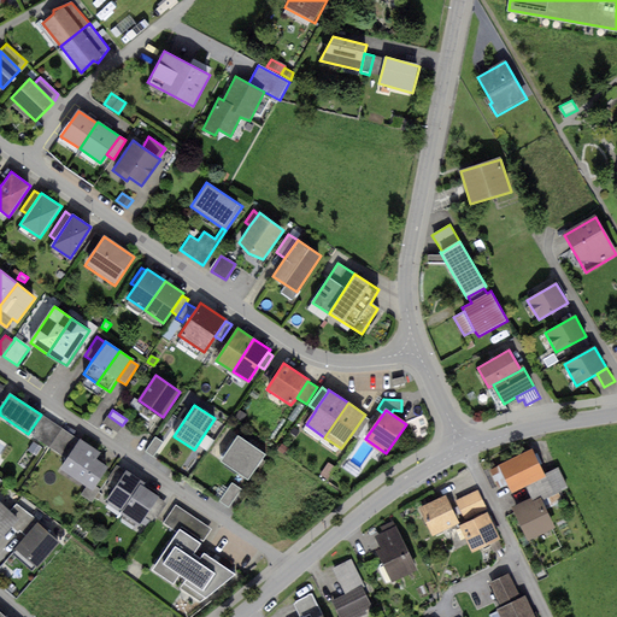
[(122,425),(109,416),(104,423),(118,433),(122,425)]
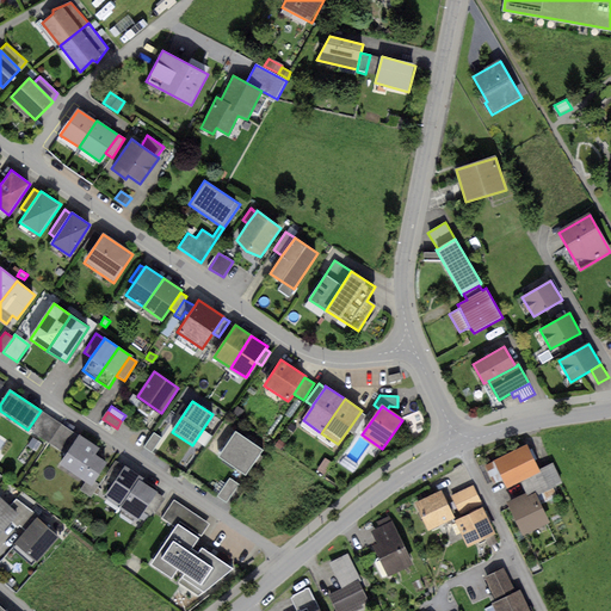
[(365,415),(360,412),(347,431),(353,434),(365,415)]
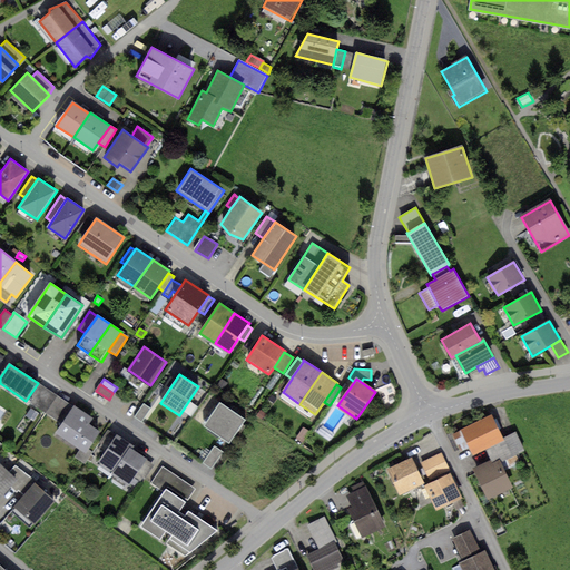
[(57,396),(39,385),(28,403),(46,413),(57,396)]
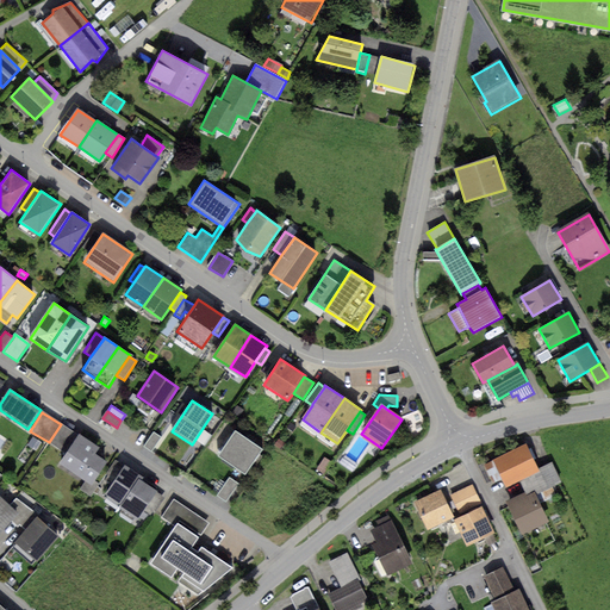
[(66,453),(78,435),(61,424),(49,442),(66,453)]
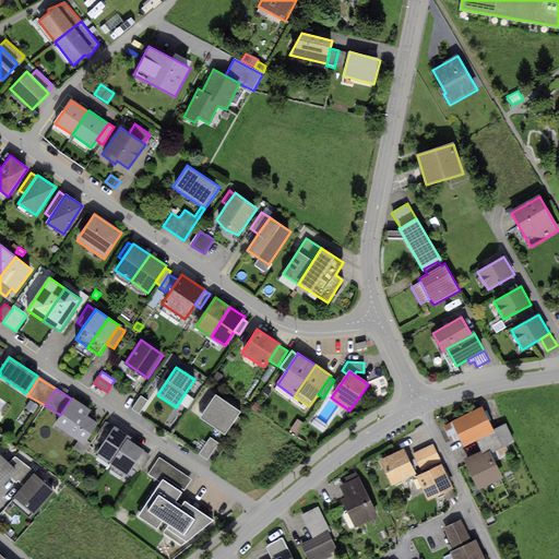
[(241,412),(215,394),(199,418),(225,436),(241,412)]
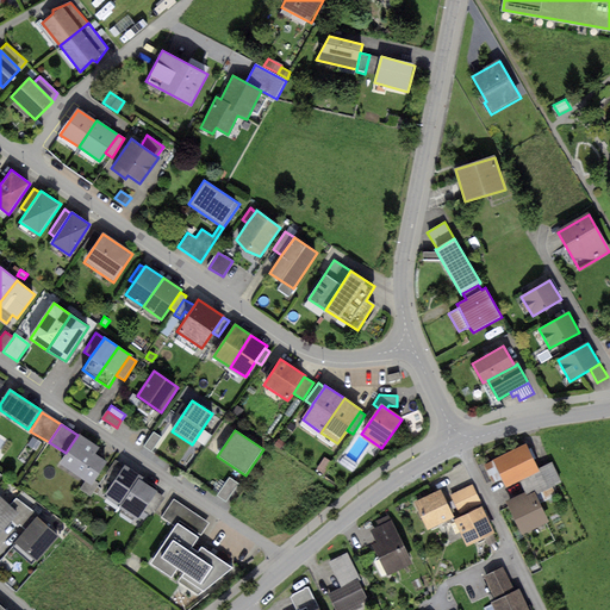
[(161,437),(154,433),(143,447),(151,453),(161,437)]
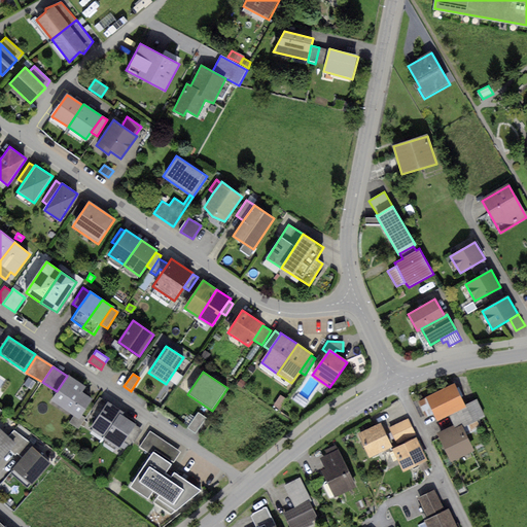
[(85,386),(68,375),(67,376),(57,391),(50,401),(79,421),(94,399),(82,391),(85,386)]
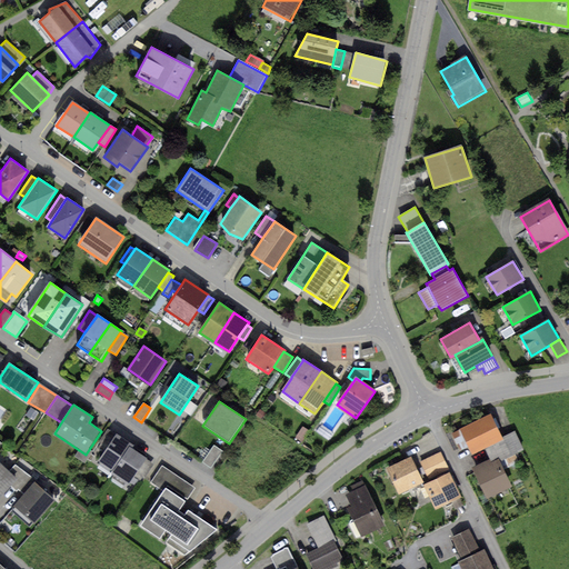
[(30,408),(26,415),(33,420),(38,413),(30,408)]
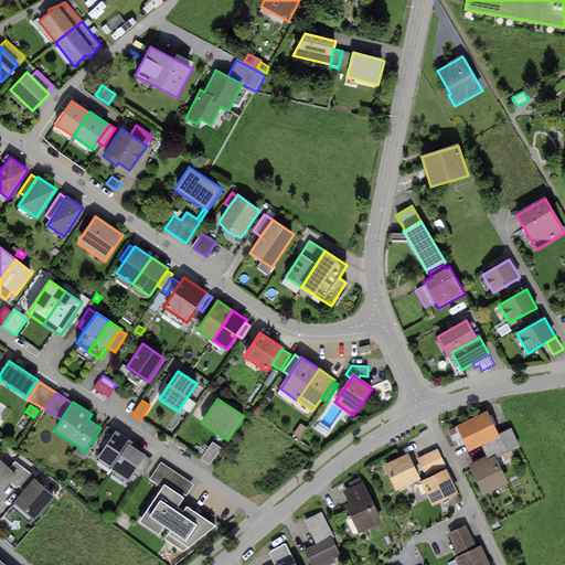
[(488,411),(447,430),(456,448),(466,444),(469,451),(481,445),(487,456),(488,459),(496,456),(520,445),(511,427),(499,434),(488,411)]
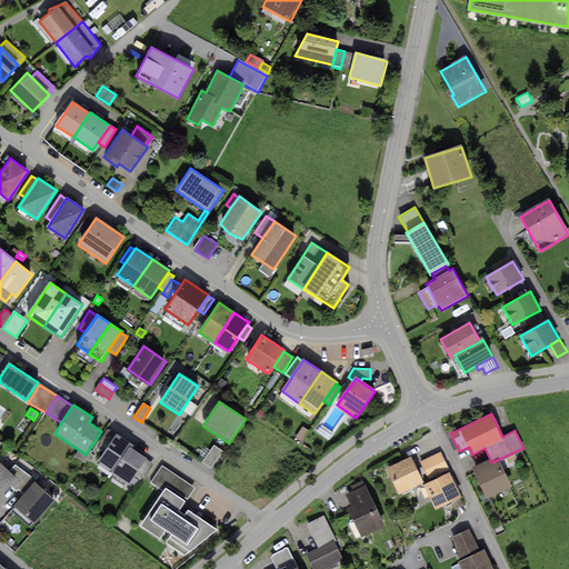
[(295,439),(302,445),(311,431),(303,427),(295,439)]
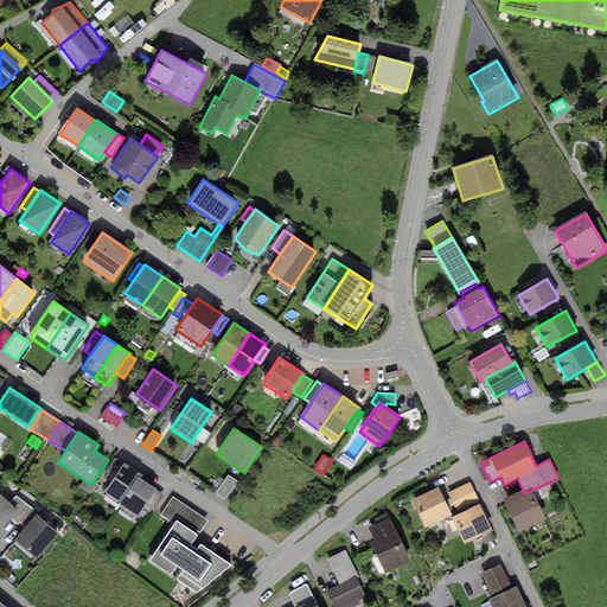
[(114,478),(122,464),(114,459),(106,472),(114,478)]
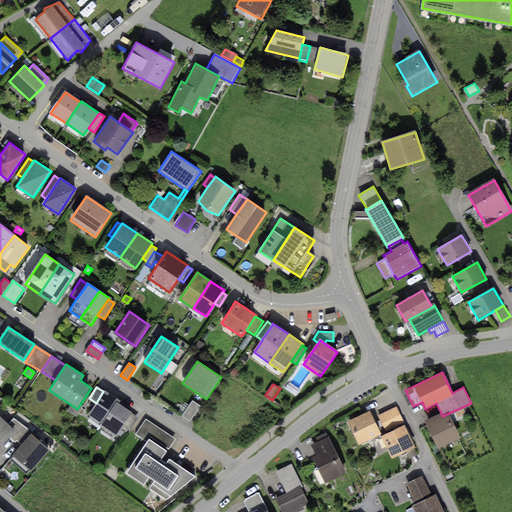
[(102,424),(117,402),(118,399),(104,390),(103,391),(96,403),(88,414),(102,424)]
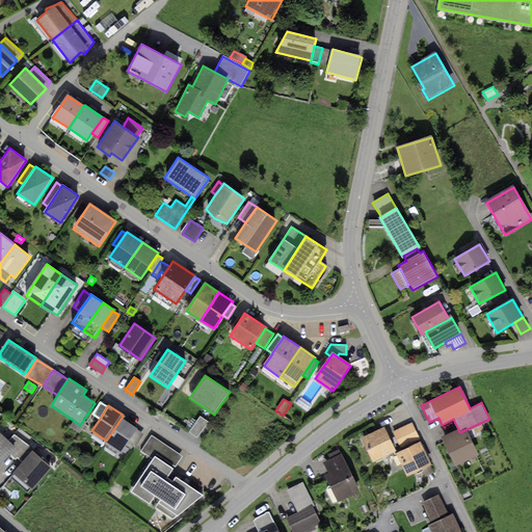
[(200,417),(189,432),(197,437),(208,422),(200,417)]
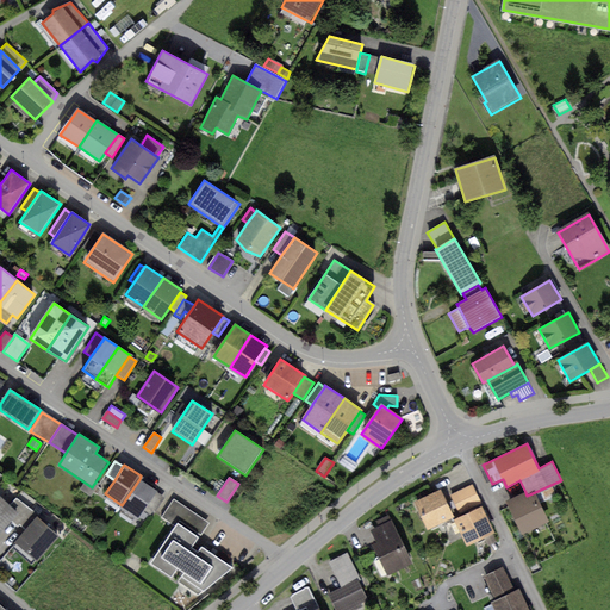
[(156,491),(139,479),(122,505),(119,509),(137,520),(143,510),(156,492),(156,491)]
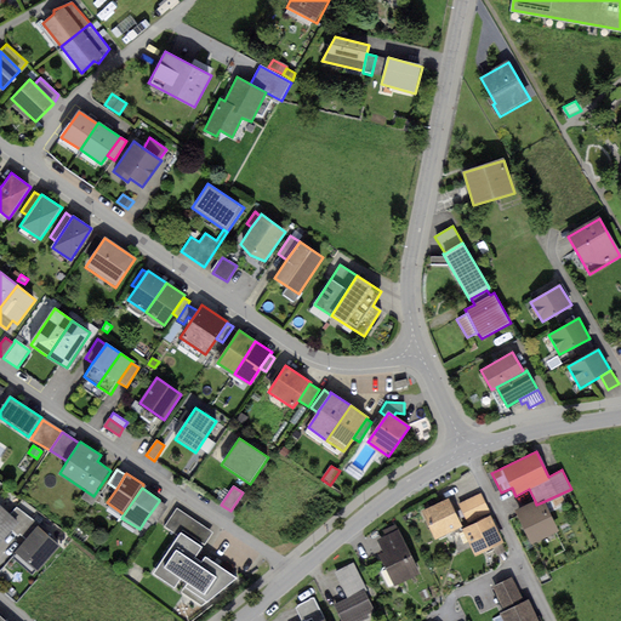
[(482,494),(459,505),(467,523),(490,513),(482,494)]
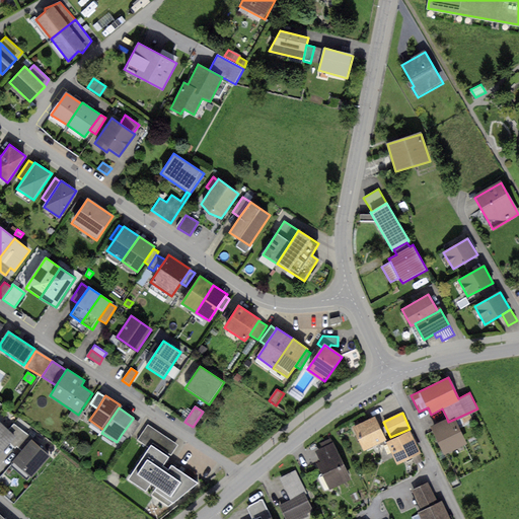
[(374,418),(352,428),(363,451),(385,441),(374,418)]
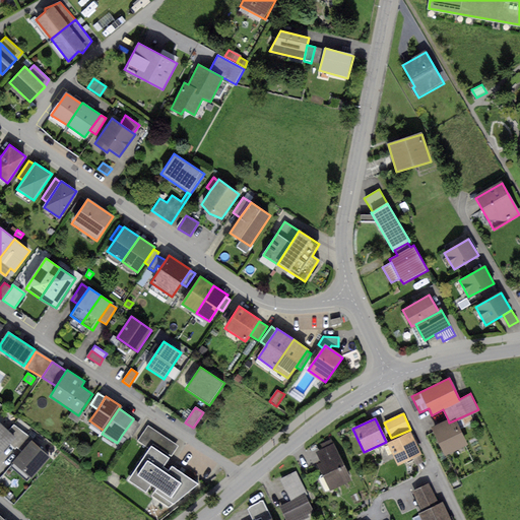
[(140,425),(133,419),(122,435),(127,439),(129,435),(132,437),(140,425)]
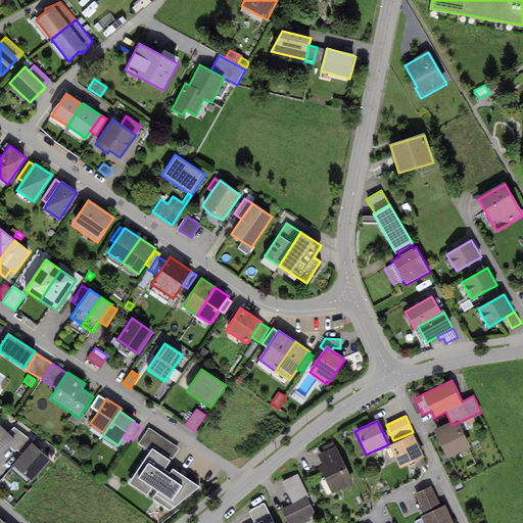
[(450,422),(434,430),(447,459),(471,448),(459,422),(452,425),(450,422)]
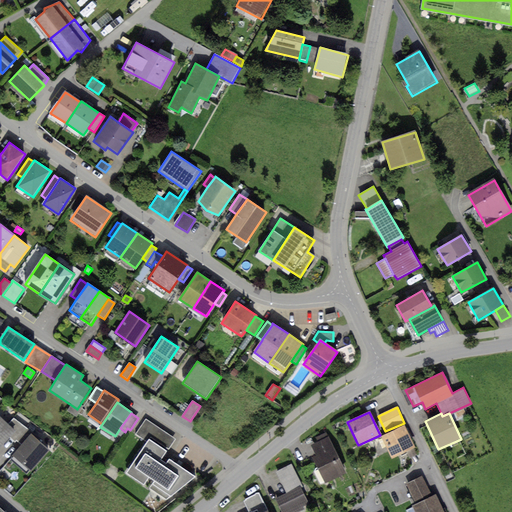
[(0,417),(0,446),(9,437),(14,431),(8,425),(0,417)]
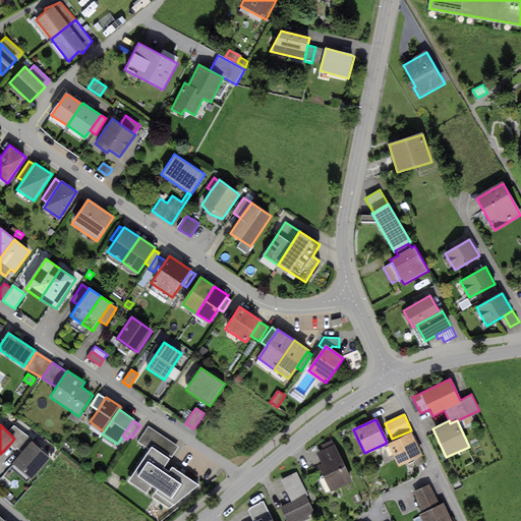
[(15,424),(8,432),(14,439),(9,445),(15,450),(16,449),(19,451),(31,438),(15,424)]
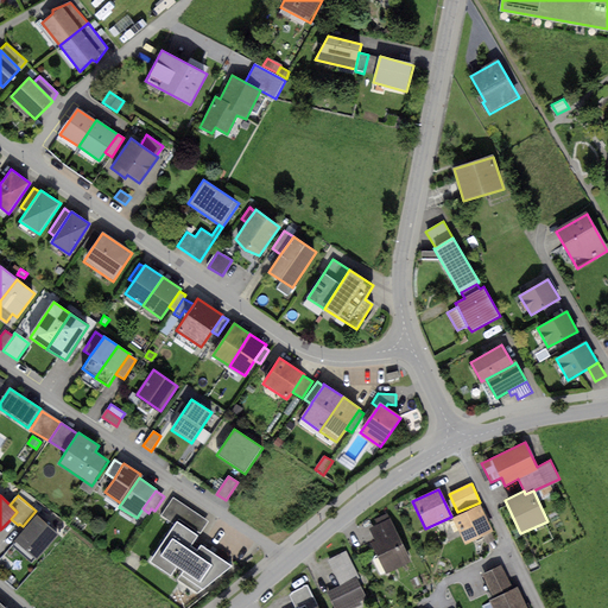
[(162,513),(177,521),(178,519),(201,534),(209,521),(173,496),(162,513)]
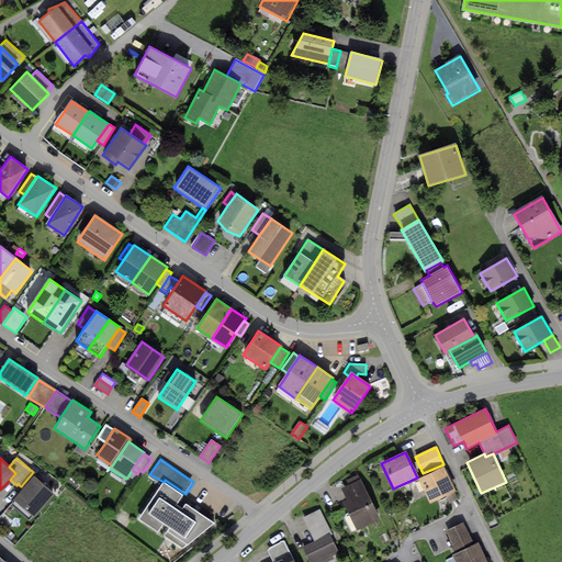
[(444,467),(418,480),(414,496),(415,499),(426,495),(430,504),(456,492),(444,467)]
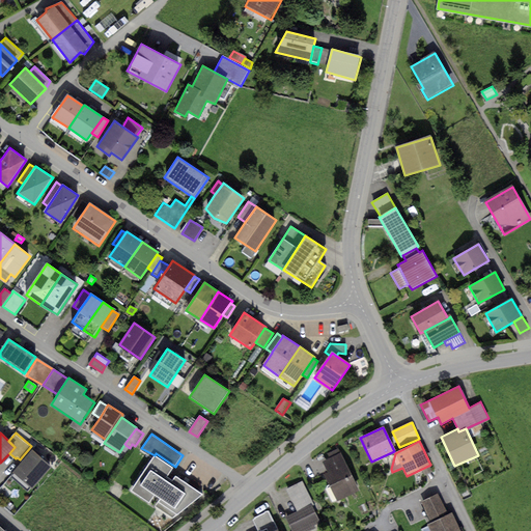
[(330,460),(342,454),(339,448),(327,454),(330,460)]
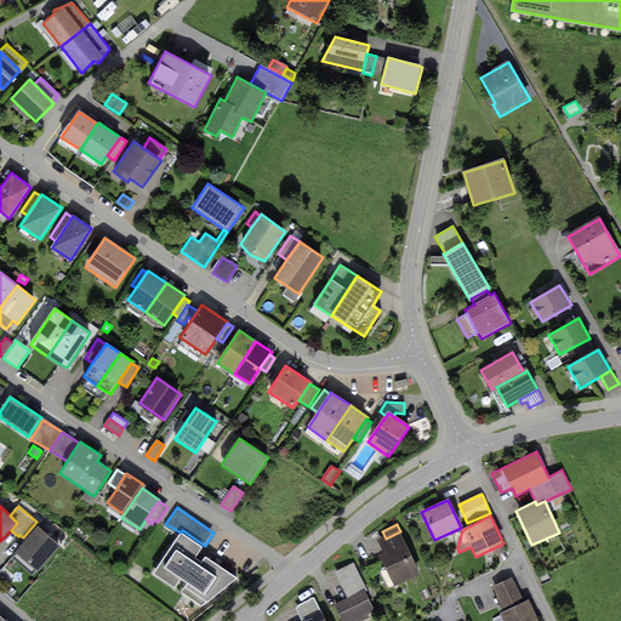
[(38,527),(16,553),(38,571),(60,545),(38,527)]
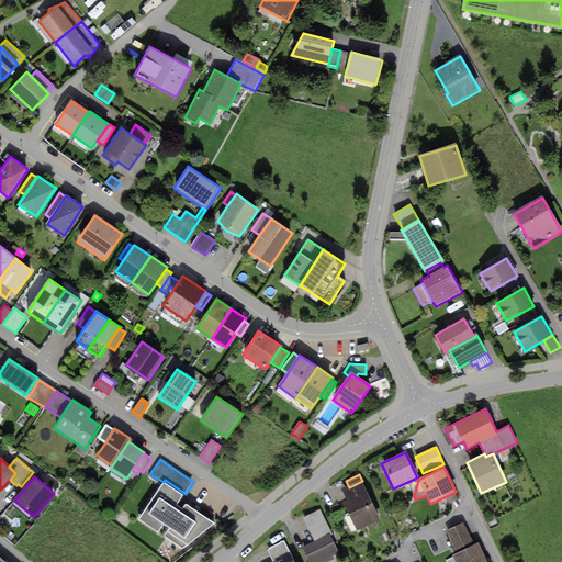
[(347,501),(344,502),(357,531),(380,520),(362,481),(349,487),(343,490),(347,501)]
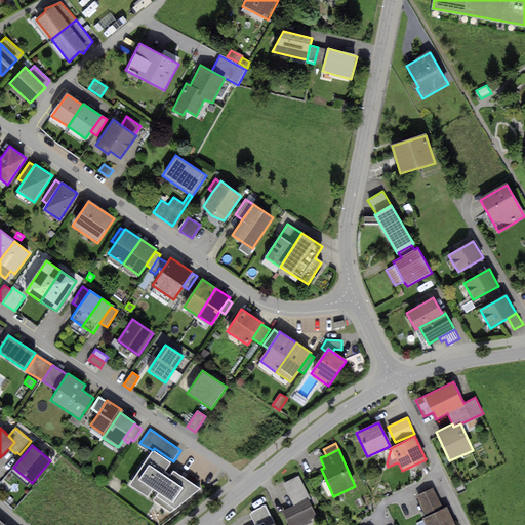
[(171,462),(153,450),(129,484),(148,497),(153,489),(158,492),(153,501),(171,513),(200,489),(173,471),(169,477),(163,475),(171,462)]
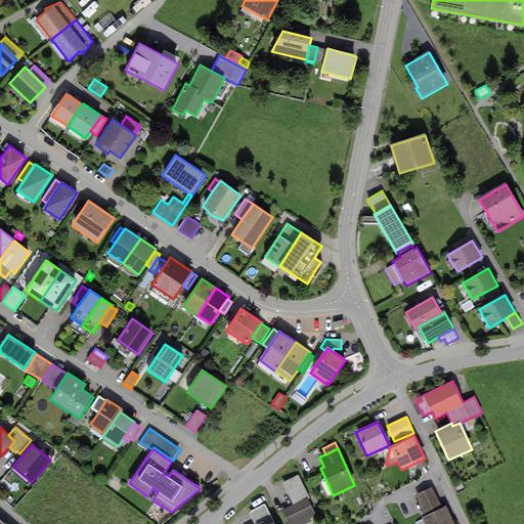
[(299,476),(282,483),(293,505),(307,497),(309,496),(299,476)]
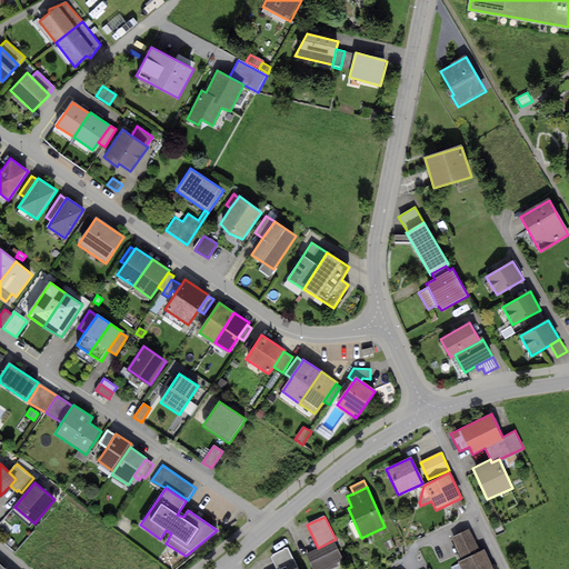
[(462,560),(480,551),(469,529),(451,538),(462,560)]
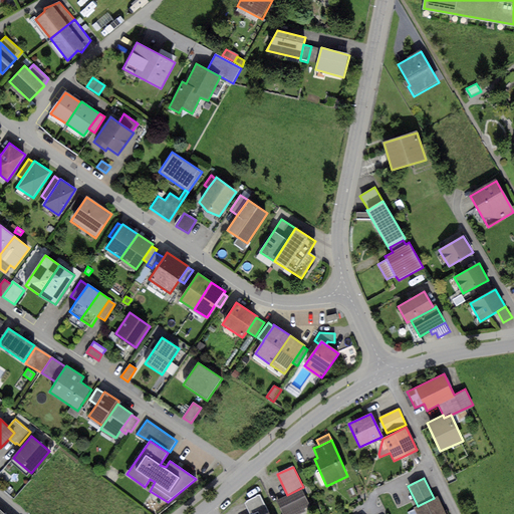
[(287,495),(275,501),(281,513),(298,513),(306,510),(304,507),(309,505),(301,488),(287,495)]
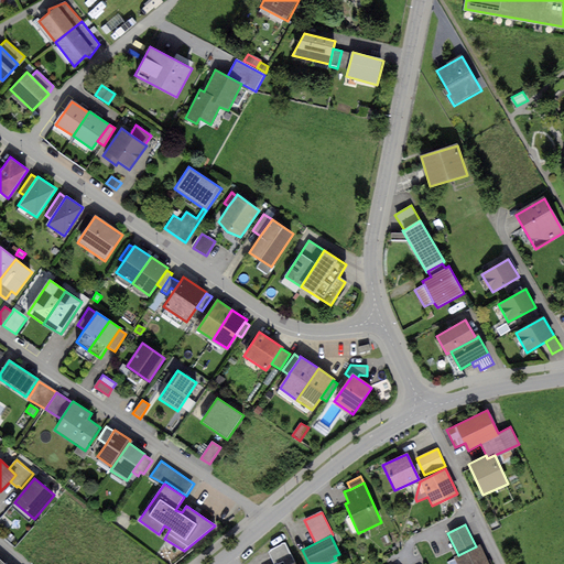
[(283,563),(291,563),(295,562),(286,543),(268,552),(273,563),(278,563),(283,562),(283,563)]
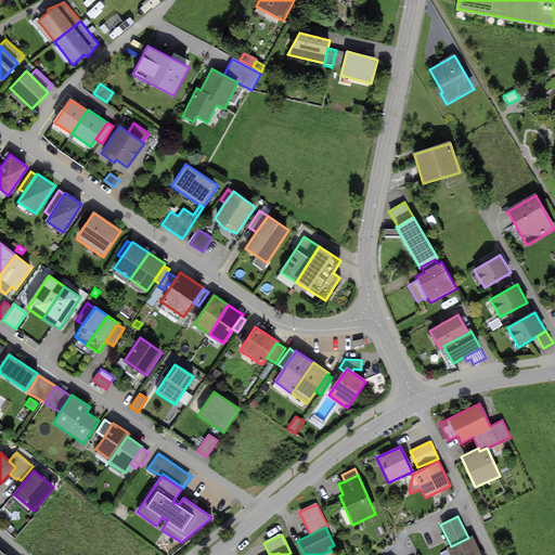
[(451,546),(447,549),(449,554),(481,554),(473,537),(468,538),(451,546)]
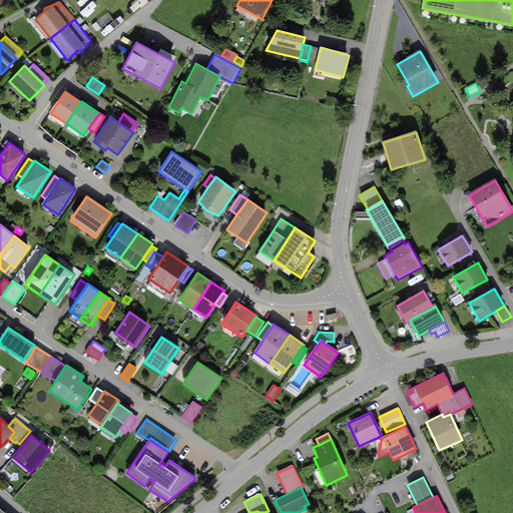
All buildings are outlined.
